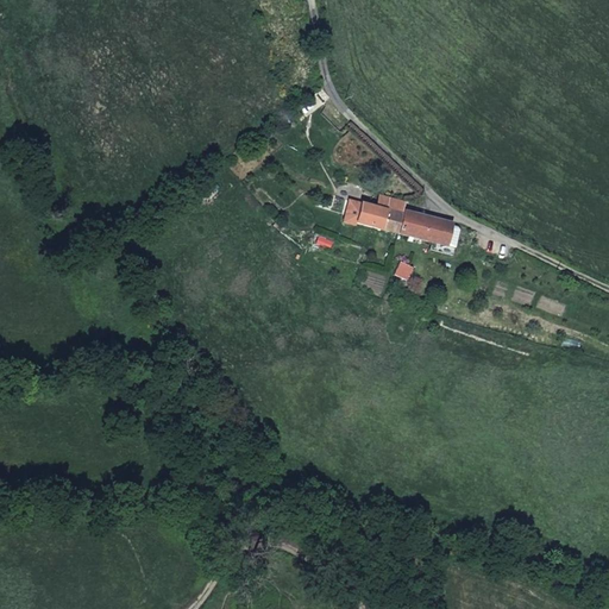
[(375,207),(399,213),(402,201),(378,195),(375,207)]
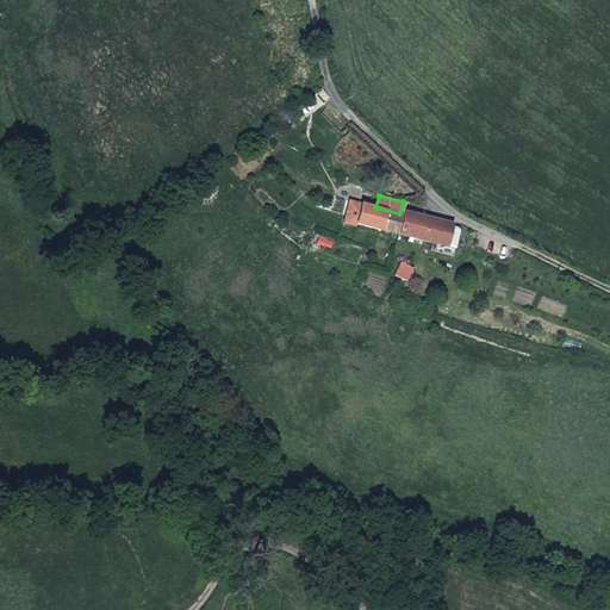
[(354,225),(356,204),(344,201),(341,226),(353,228),(354,225)]
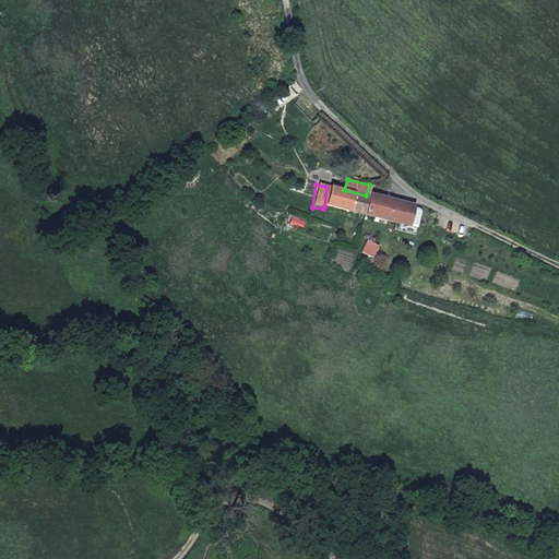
[(324,206),(364,215),(368,195),(366,195),(344,190),(326,186),(326,187),(324,206)]
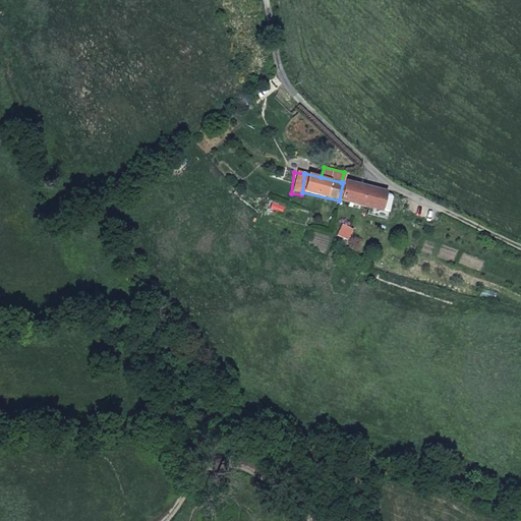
[(383,198),(385,188),(344,179),(343,182),(339,200),(380,210),(381,207),(385,208),(387,199),(383,198)]
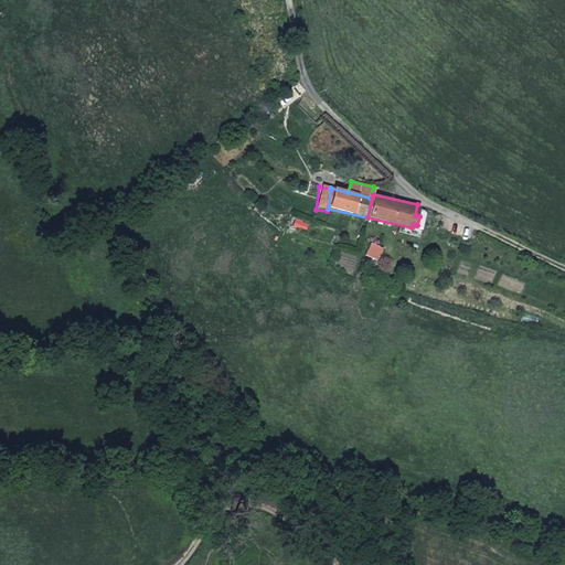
[(384,249),(370,243),(364,255),(379,262),(384,249)]
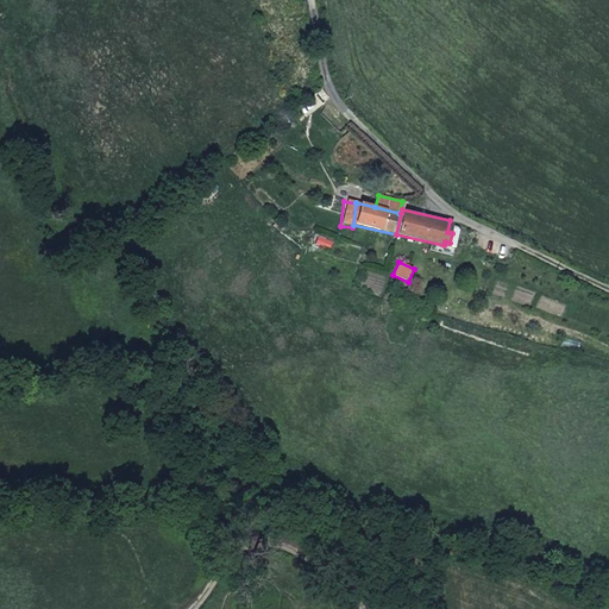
All buildings are outlined.
